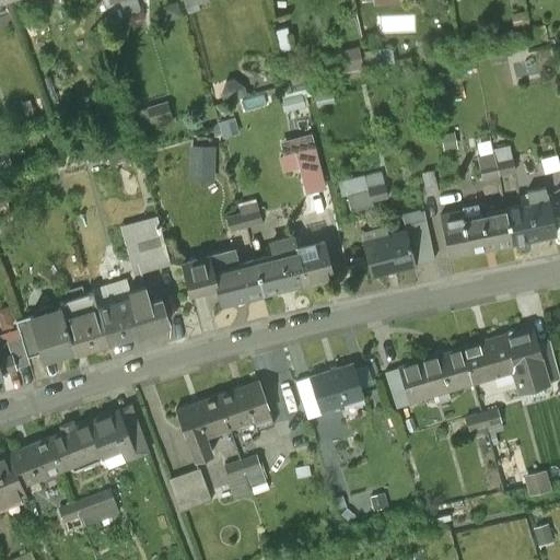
[(177,3),(162,7),(165,22),(181,19),(177,3)]
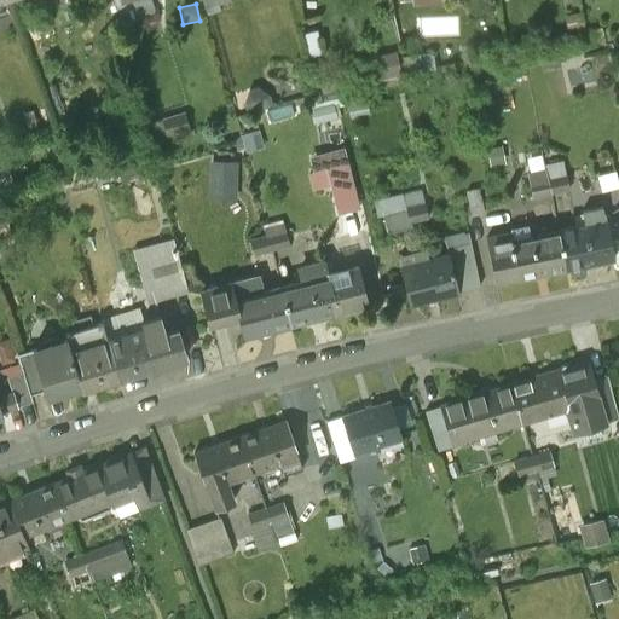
[(579,13),(563,17),(567,30),(583,28),(579,13)]
